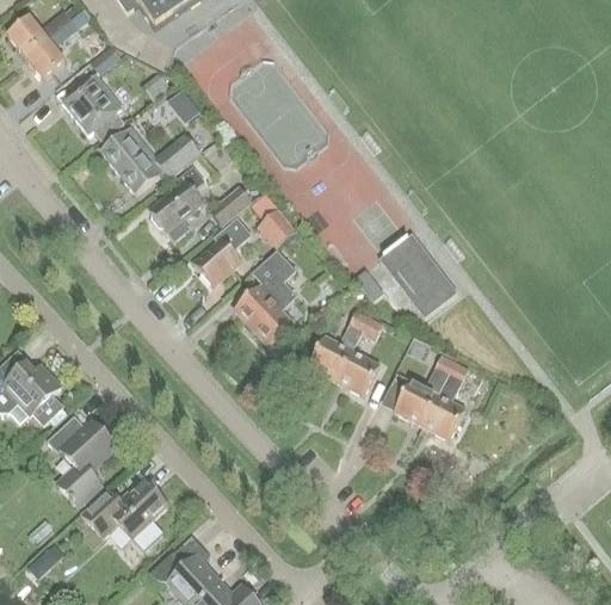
[(139,4),(154,28),(195,0),(118,0),(127,12),(139,4)]
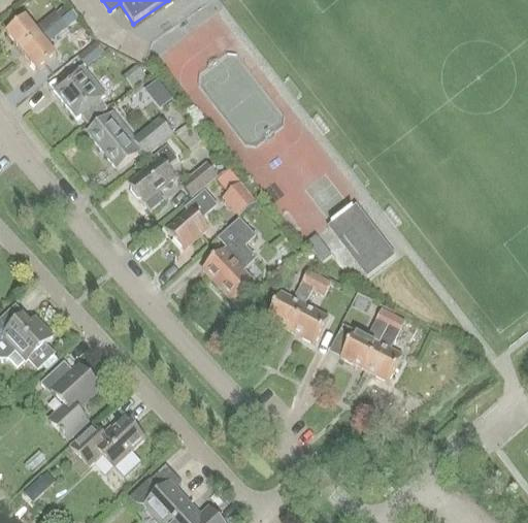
[(64,3),(56,10),(57,11),(61,15),(69,9),(64,3)]
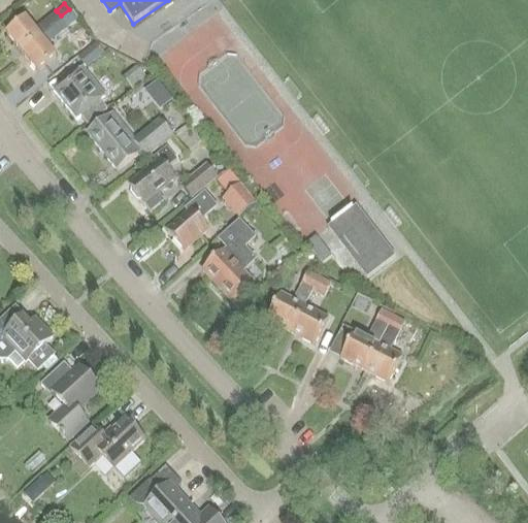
[(22,48),(62,17),(57,11),(56,10),(56,9),(34,26),(25,14),(6,29),(22,48)]
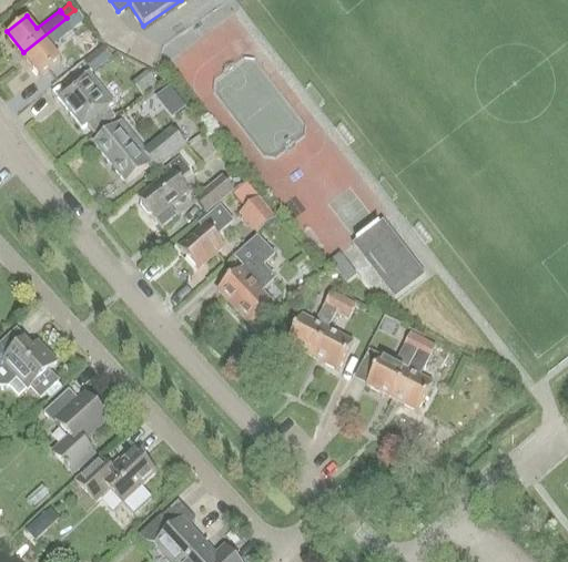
[(72,26),(67,18),(23,52),(40,73),(60,57),(50,44),(72,26)]
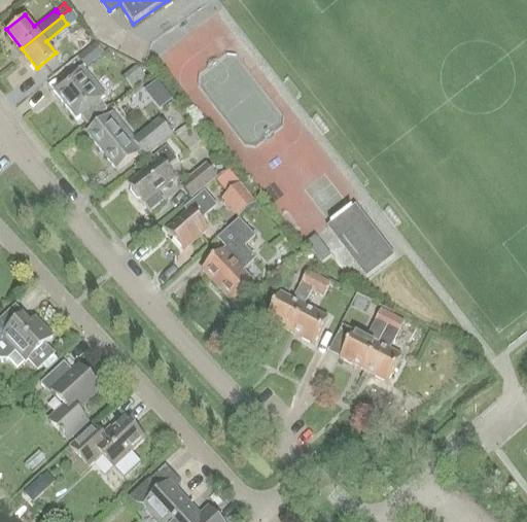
[(95,40),(77,55),(85,65),(103,50),(95,40)]
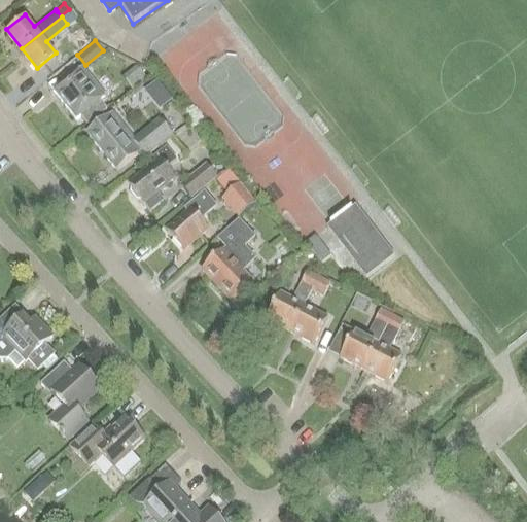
[(76,116),(105,93),(82,64),(54,88),(76,116)]
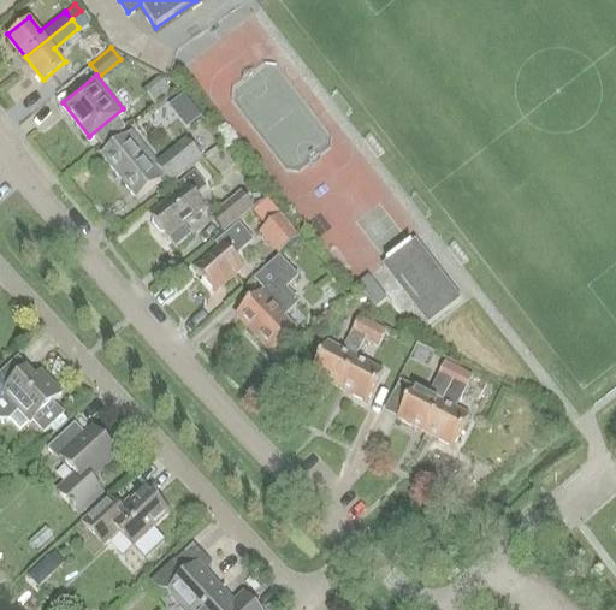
[(132,128),(102,152),(136,195),(165,172),(171,178),(201,154),(187,135),(157,159),(132,128)]
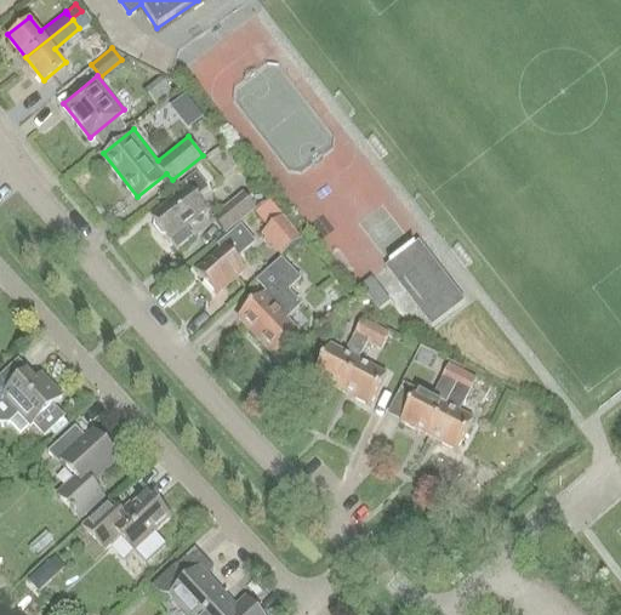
[(206,183),(195,170),(184,178),(189,184),(152,214),(155,218),(155,222),(160,229),(164,229),(169,235),(170,234),(174,238),(172,239),(176,244),(193,232),(184,222),(206,205),(195,192),(206,183)]
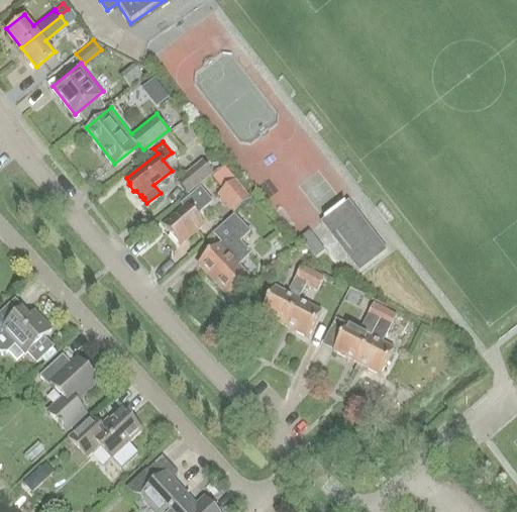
[(178,178),(187,190),(213,170),(203,158),(178,178)]
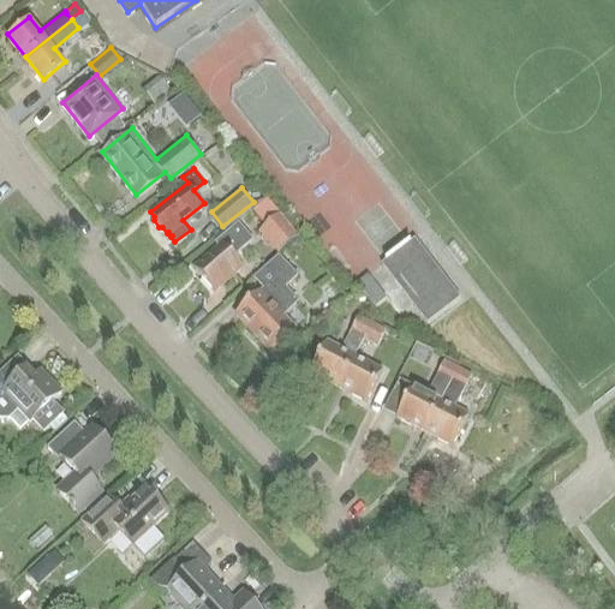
[(252,207),(264,222),(275,213),(279,209),(267,195),(252,207)]
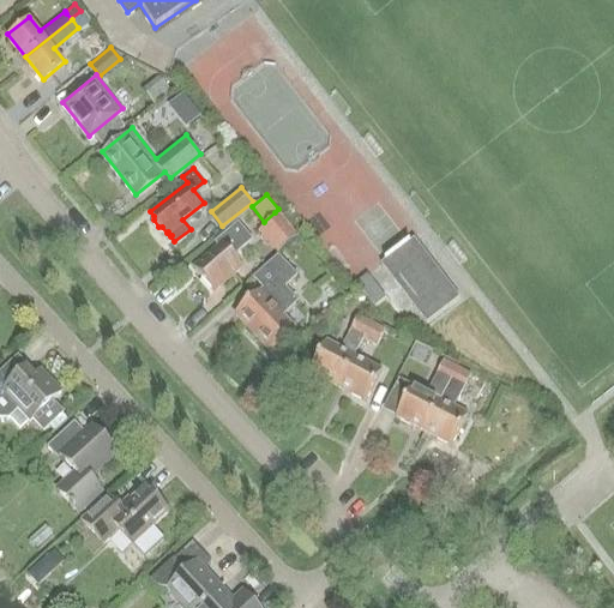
[(298,232),(278,209),(275,212),(264,222),(259,226),(277,248),(298,232)]
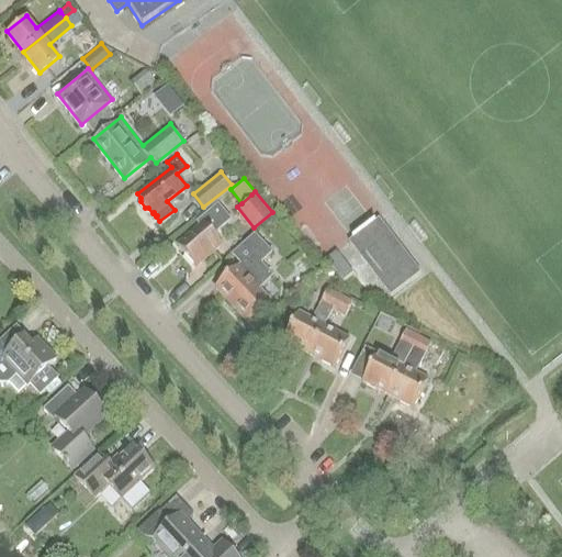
[(204,221),(203,220),(178,242),(195,264),(222,241),(213,231),(222,223),(229,215),(222,205),(213,213),(204,221)]
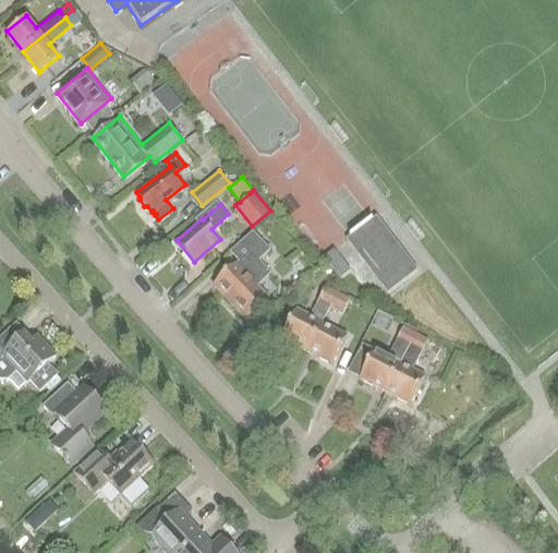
[(386,230),(388,228),(376,213),(347,237),(359,252),(361,250),(377,273),(375,275),(387,290),(417,267),(405,252),(403,253),(386,230)]
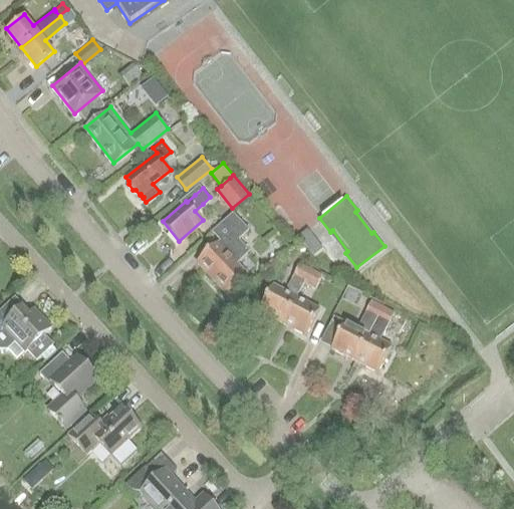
[(217,240),(197,259),(227,291),(247,272),(237,261),(250,249),(238,236),(248,227),(232,210),(212,229),(220,238),(217,240)]
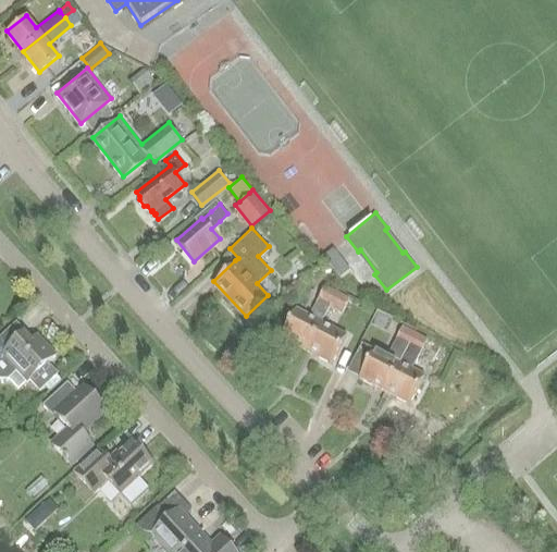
[(339,274),(350,267),(333,245),(323,253),(339,274)]
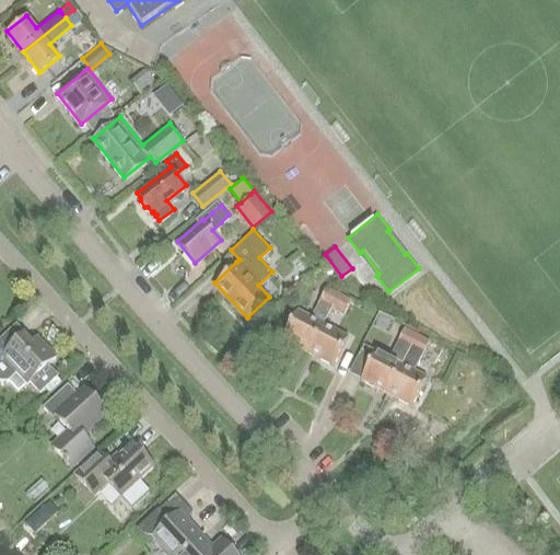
[(330,305),(338,290),(326,284),(318,299),(330,305)]
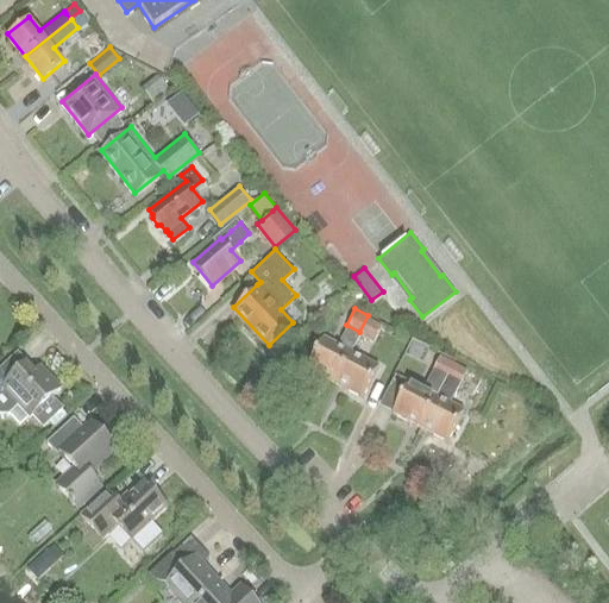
[(381,322),(368,315),(359,332),(374,338),(381,322)]
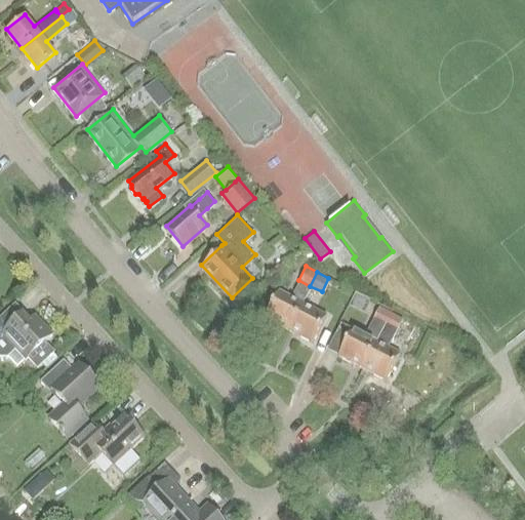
[(298,280),(291,294),(279,288),(265,315),(288,327),(303,301),(310,286),(298,280)]
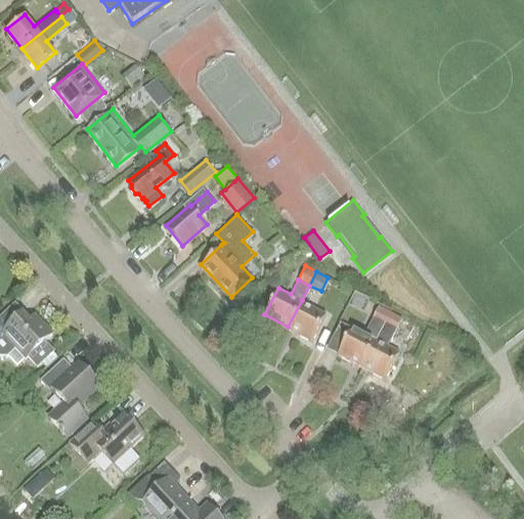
[(302,300),(288,327),(312,339),(326,312),(302,300)]
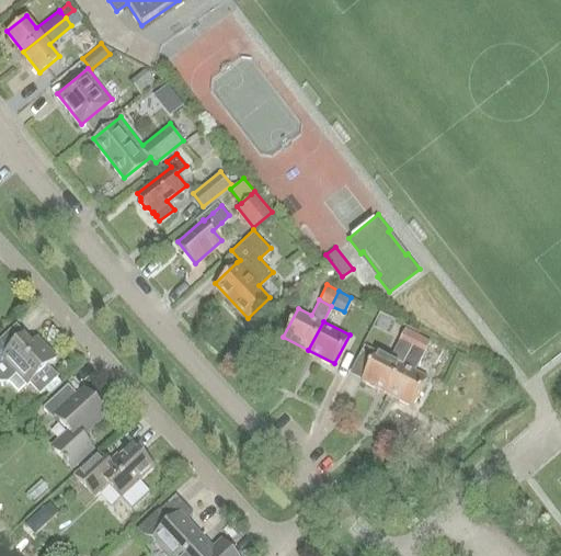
[(48,362),(56,354),(37,335),(32,340),(15,324),(0,337),(0,376),(1,377),(8,377),(18,388),(26,381),(27,382),(30,379),(39,389),(58,372),(48,362)]
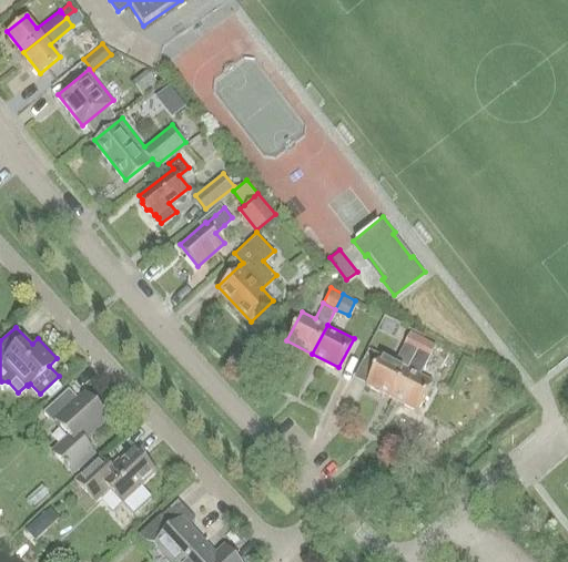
[(411,329),(403,344),(415,350),(423,335),(411,329)]
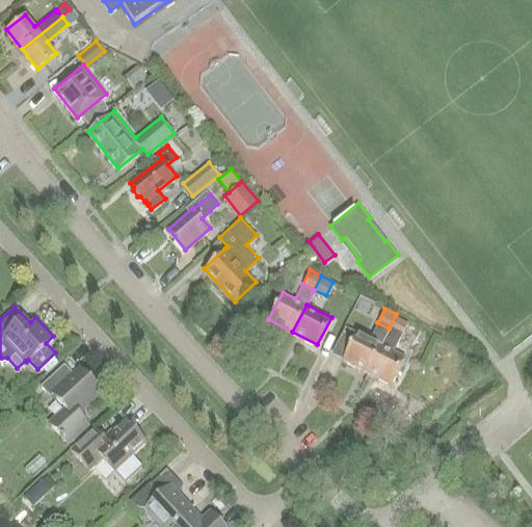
[(396,314),(389,328),(401,335),(408,320),(396,314)]
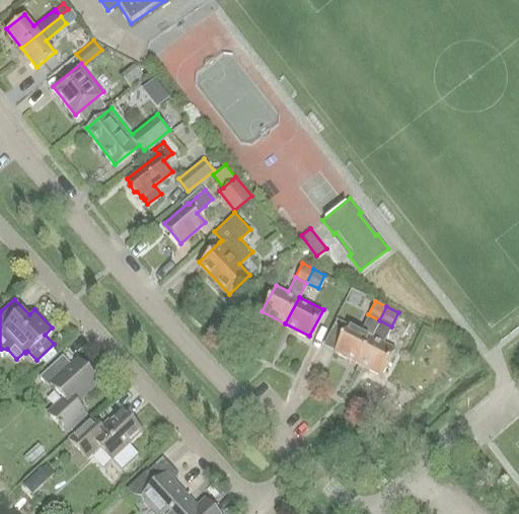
[(338,343),(335,349),(358,361),(379,320),(368,314),(361,329),(348,322),(348,323),(338,343)]
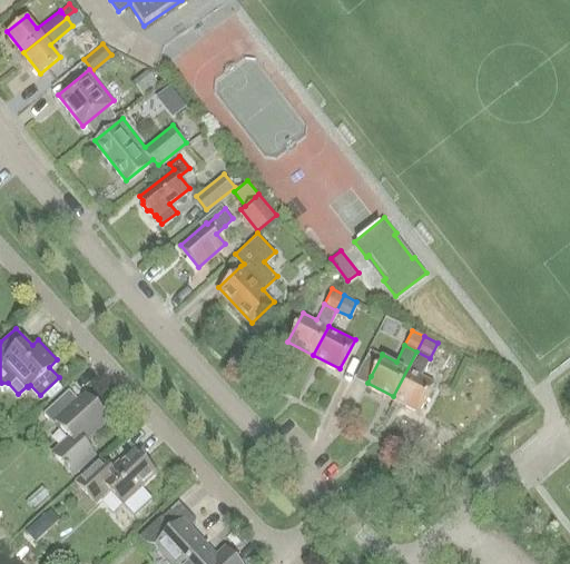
[(416,352),(393,396),(420,411),(434,381),(421,374),(430,358),(416,352)]
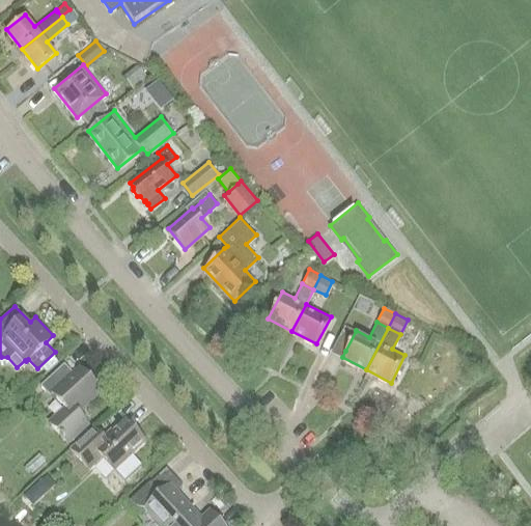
[(75,371),(64,360),(40,382),(51,393),(53,391),(64,403),(47,418),(71,443),(91,423),(78,409),(101,388),(81,365),(75,371)]
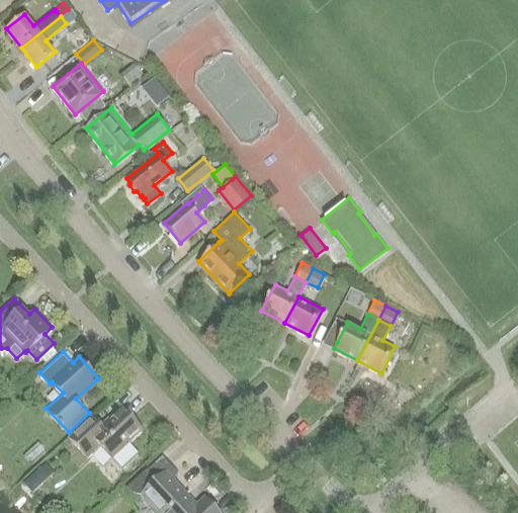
[(142,428),(122,407),(102,426),(92,415),(70,435),(87,454),(100,443),(112,456),(142,428)]
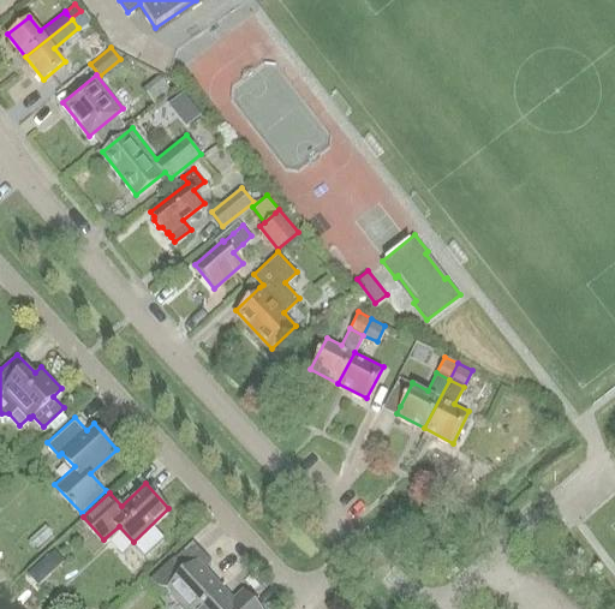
[(163,584),(167,585),(189,608),(192,608),(221,583),(204,566),(212,559),(193,538),(153,577),(156,579),(160,583),(163,584)]
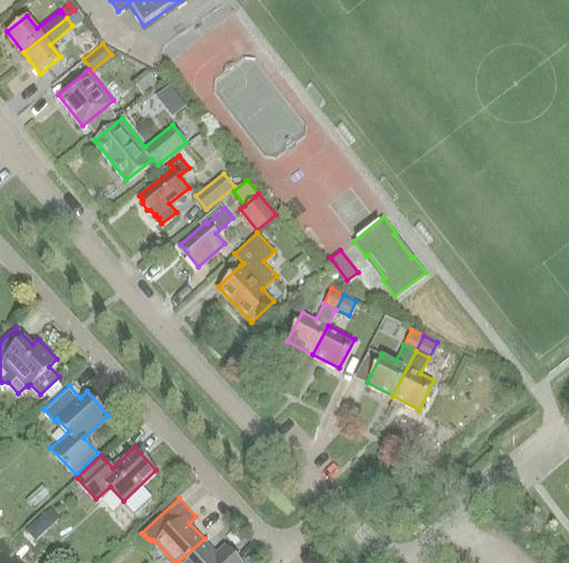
[(50,504),(38,515),(43,522),(50,522),(59,514),(50,504)]
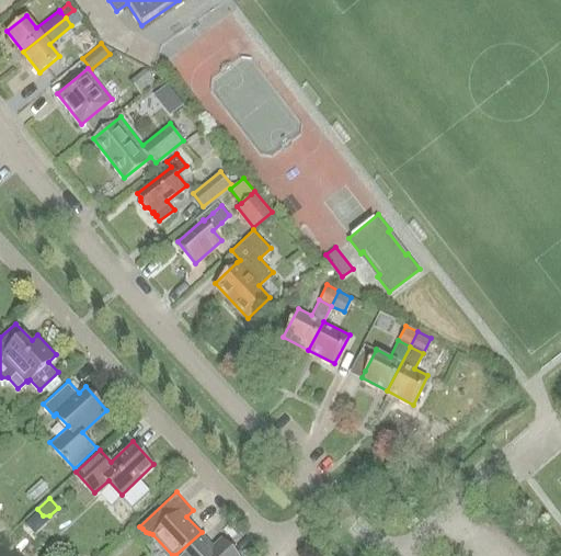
[(235,555),(222,542),(216,548),(202,532),(175,555),(235,555)]
